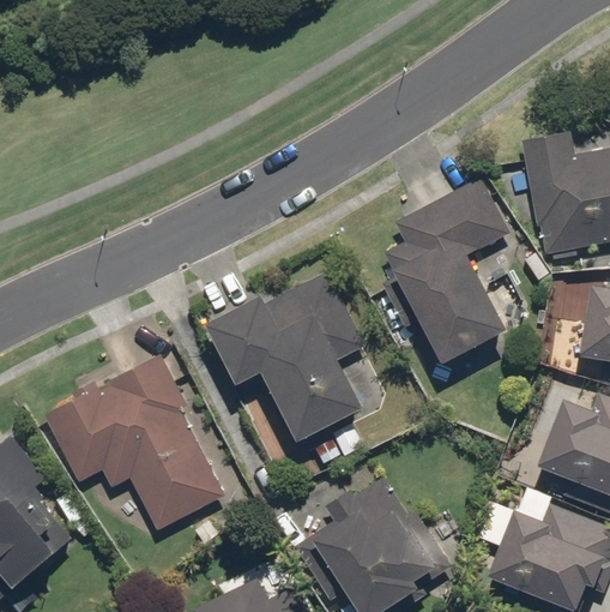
[(573,131),(523,139),(543,255),(609,243),(609,148),(578,153),(573,131)]
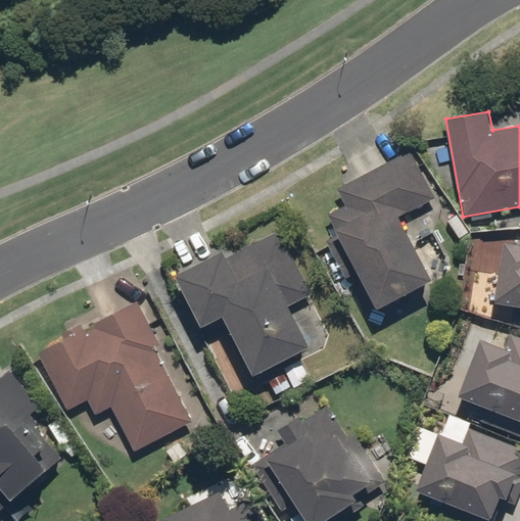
[(325,217),(374,311),(430,282),(397,219),(436,198),(412,150),(337,188),(346,205),(325,217)]
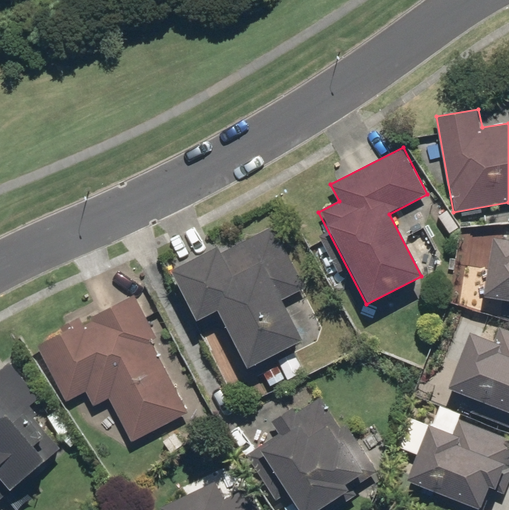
[(215,247),(168,270),(195,322),(216,311),(245,370),(303,341),(282,300),(306,288),(274,225),(219,253),(215,247)]
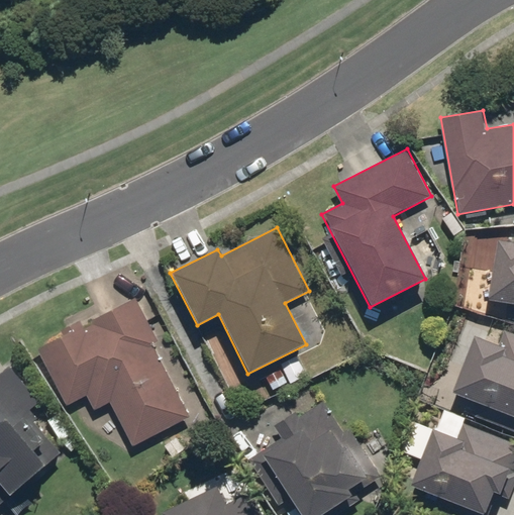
[(513,240),(496,237),(487,300),(513,304),(513,240)]
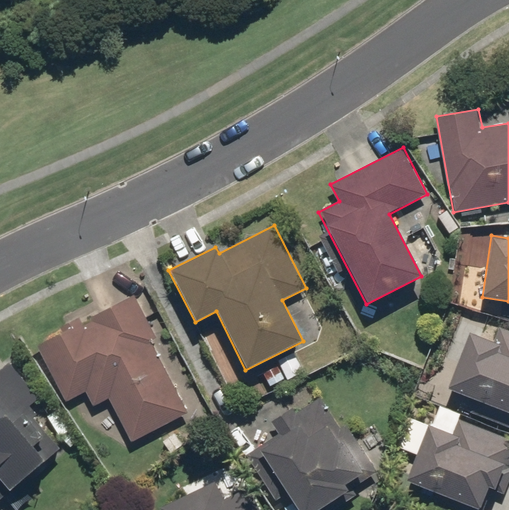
[(136,293),(35,344),(65,402),(86,391),(93,406),(110,398),(132,441),(189,412),(152,341),(158,337),(136,293)]
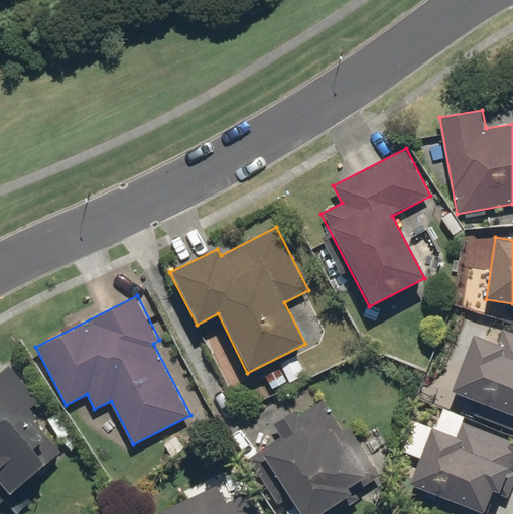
[(512,332),(504,330),(498,345),(472,335),(451,394),(479,404),(474,416),(512,430),(512,332)]
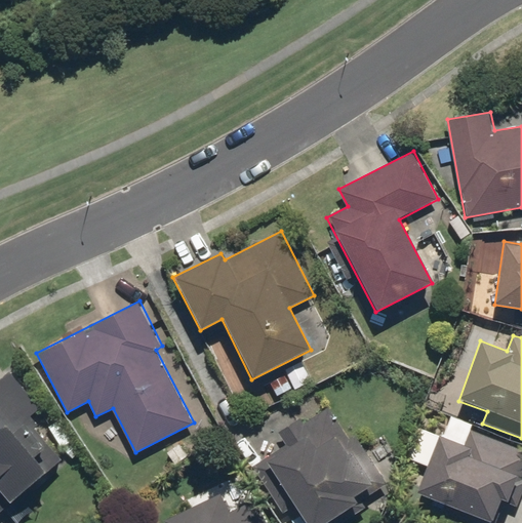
[(41,408),(10,370),(0,378),(0,510),(66,457),(32,415),(41,408)]
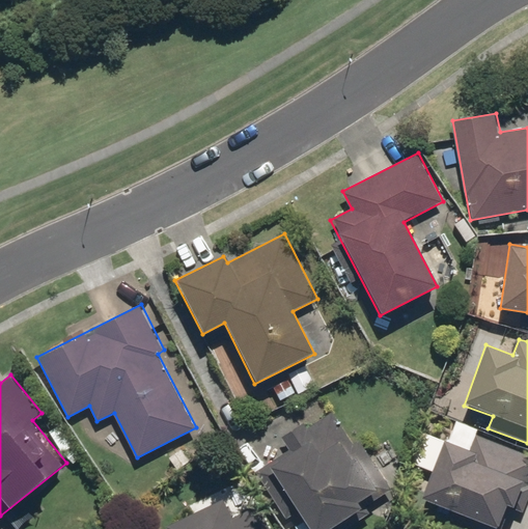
[(288,447),(254,470),(287,519),(296,512),(306,528),(330,528),(394,486),(362,438),(356,442),(334,409),(309,425),(306,420),(281,437),(288,447)]
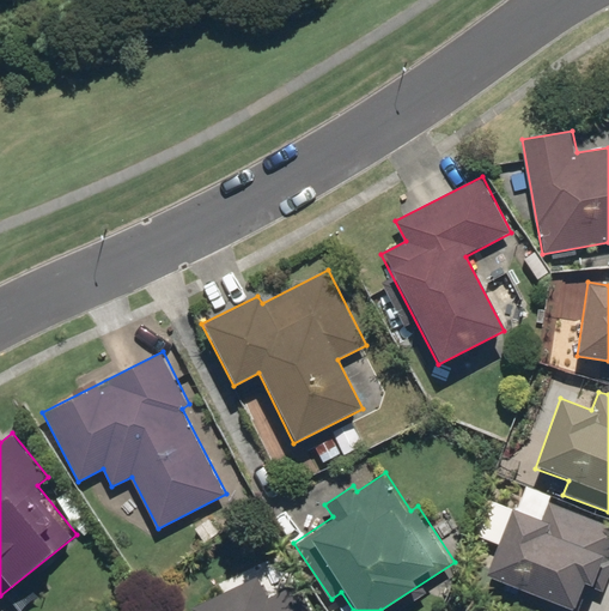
[(608,522),(550,501),(553,495),(527,485),(517,508),(489,497),(475,533),(498,542),(483,578),(518,591),(513,604),(531,610),(582,610),(603,557),(608,558),(608,522)]
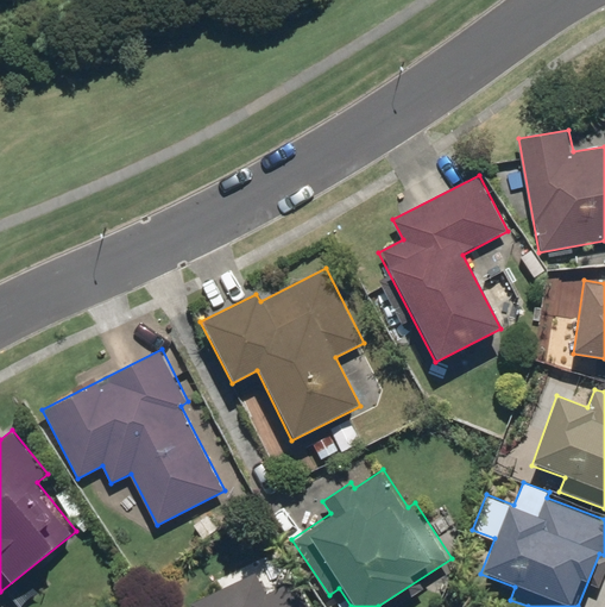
[(256,571),(190,602),(191,606),(310,606),(297,580),(266,594),(256,571)]
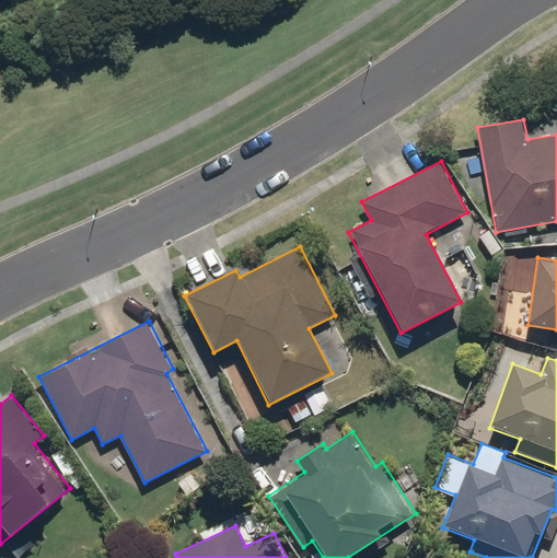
All buildings are outlined.
